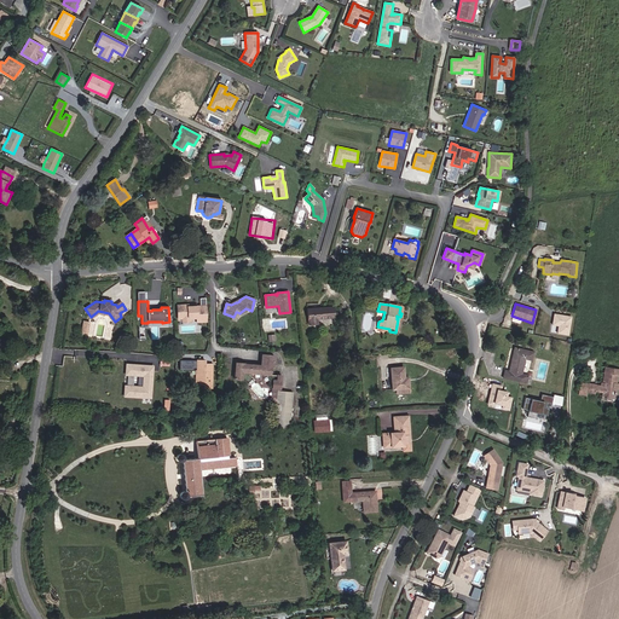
[(207,322),(206,306),(201,306),(191,307),(191,308),(187,308),(187,307),(187,305),(178,306),(178,319),(183,319),(185,318),(189,317),(190,318),(197,318),(197,322),(207,322)]
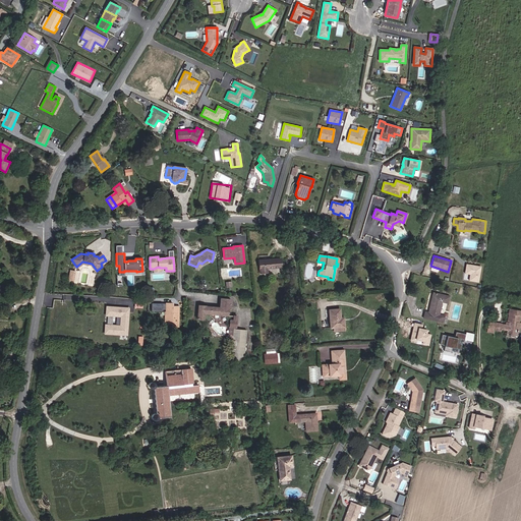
[(267,269),(281,268),(280,258),(258,261),(259,273),(268,273),(267,269)]
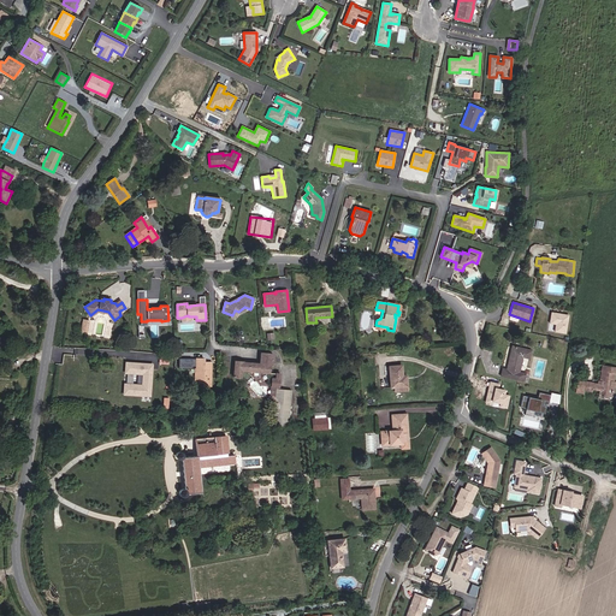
[(114,320),(108,312),(98,309),(90,315),(92,317),(98,313),(107,314),(112,321),(114,320)]
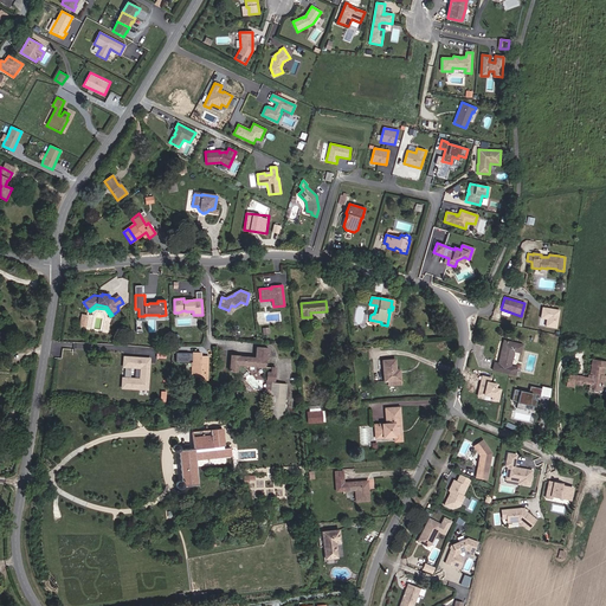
[(556,328),(560,309),(542,305),(540,317),(547,318),(546,326),(556,328)]
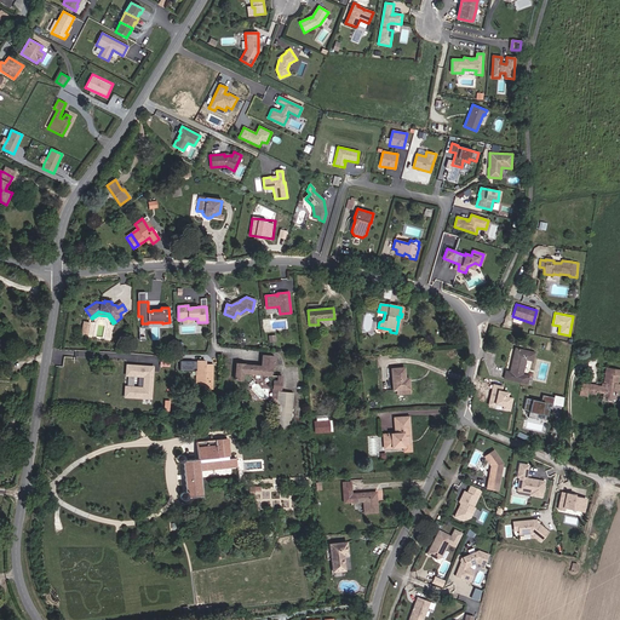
[(533,361),(534,352),(516,349),(515,355),(514,355),(510,372),(505,371),(504,379),(527,384),(529,377),(522,374),(526,360),(533,361)]
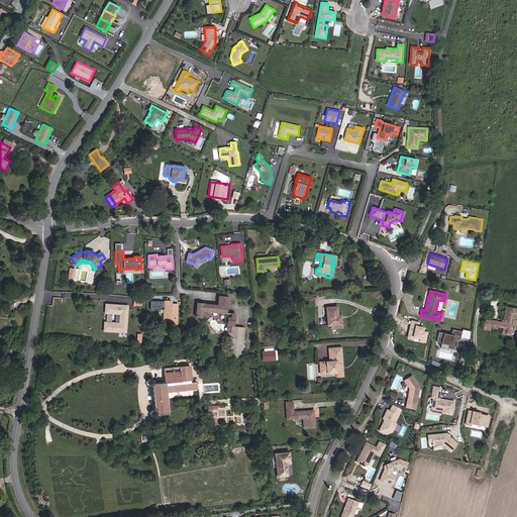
[(217,306),(197,304),(195,317),(204,318),(206,320),(211,316),(209,313),(209,312),(225,314),(226,307),(228,307),(229,297),(218,296),(217,306)]
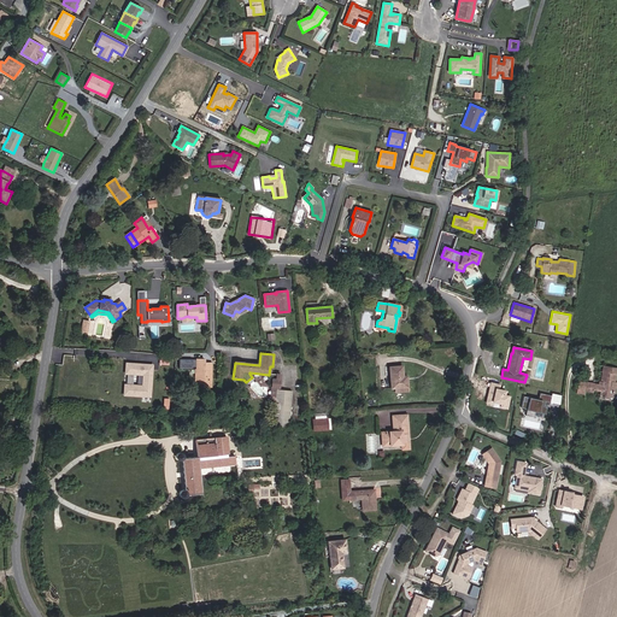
[(204,386),(211,386),(211,363),(204,363),(204,359),(197,359),(197,360),(192,360),(192,359),(178,359),(178,369),(184,369),(184,368),(197,368),(195,382),(204,382),(204,386)]
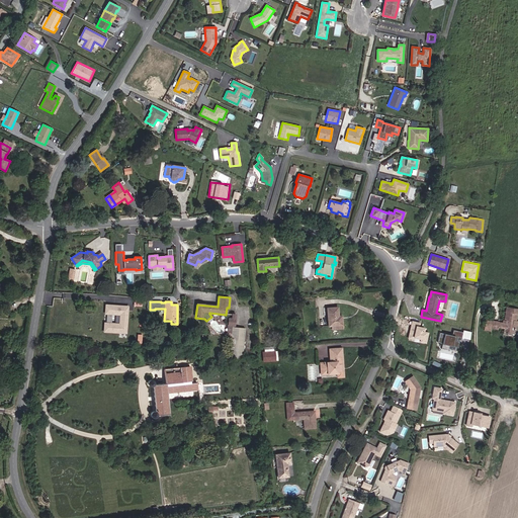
[(104,322),(103,332),(127,333),(130,305),(105,304),(104,314),(120,315),(119,323),(104,322)]
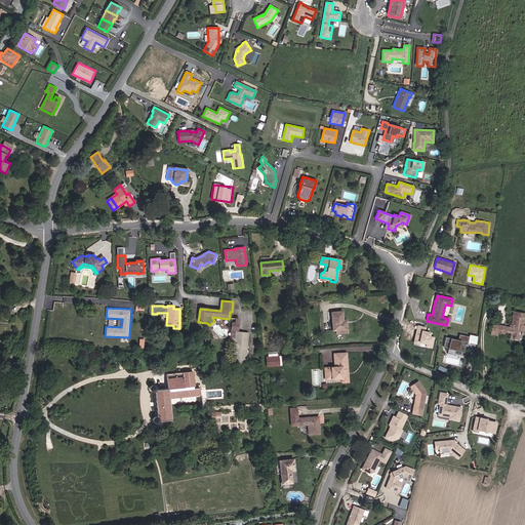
[(524,325),(523,325),(524,319),(524,318),(524,313),(514,311),(512,325),(511,324),(511,327),(499,325),(498,332),(505,333),(505,332),(511,333),(511,334),(515,335),(515,337),(521,338),(522,329),(524,330),(524,325)]
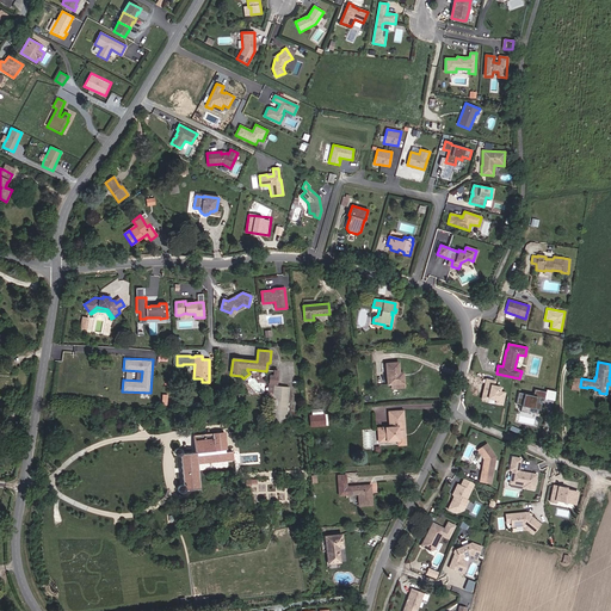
[(399,363),(386,364),(387,384),(390,384),(402,383),(403,383),(402,376),(400,376),(399,363)]
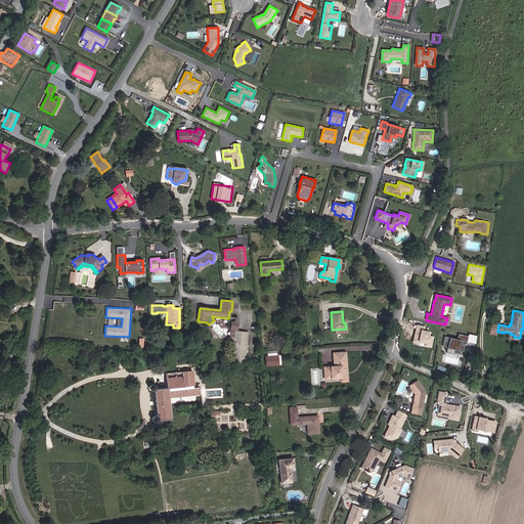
[(234,322),(230,321),(227,363),(245,364),(248,332),(236,331),(236,330),(237,318),(234,317),(234,322)]
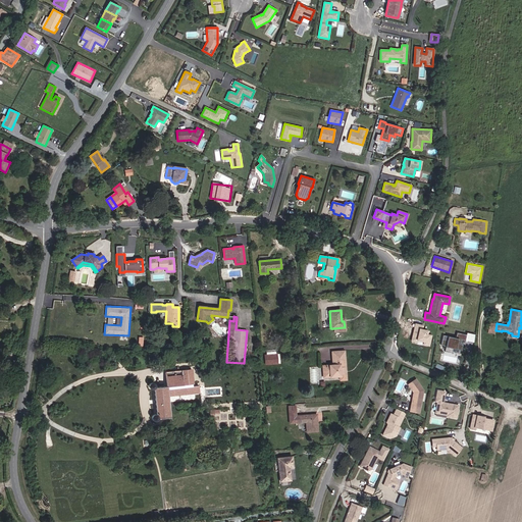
[(422,325),(415,324),(413,332),(414,332),(414,334),(413,334),(411,341),(416,342),(417,340),(424,342),(423,345),(428,346),(431,335),(426,334),(427,330),(422,329),(422,325)]
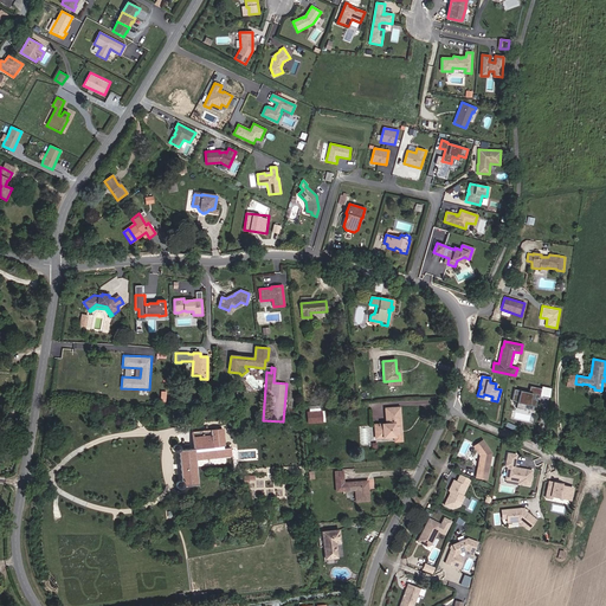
[(541,388),(530,386),(529,393),(514,389),(511,400),(517,401),(516,408),(524,410),(526,405),(535,407),(537,400),(534,399),(535,394),(540,395),(541,388)]
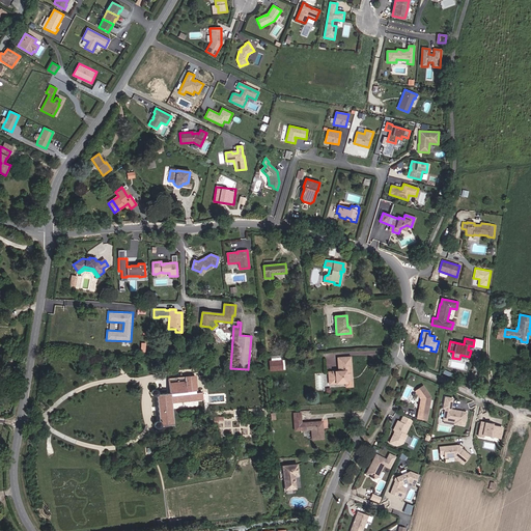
[(338,371),(331,372),(332,384),(345,383),(345,387),(353,386),(352,381),(350,381),(350,376),(352,376),(350,357),(337,358),(338,368),(341,367),(341,371),(338,371)]
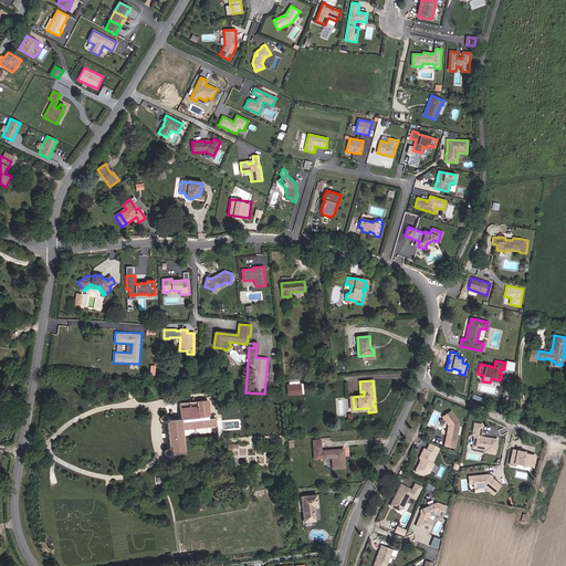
[(301,385),(287,386),(289,396),(301,395),(301,385)]
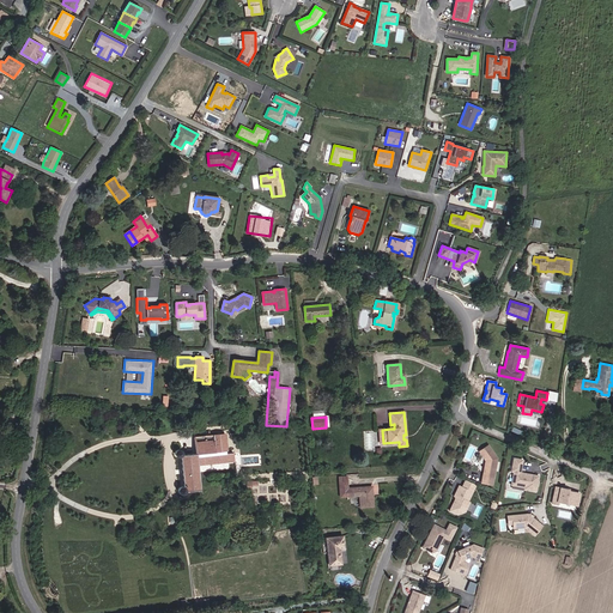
[(226,443),(225,434),(213,435),(214,447),(226,445),(226,443)]
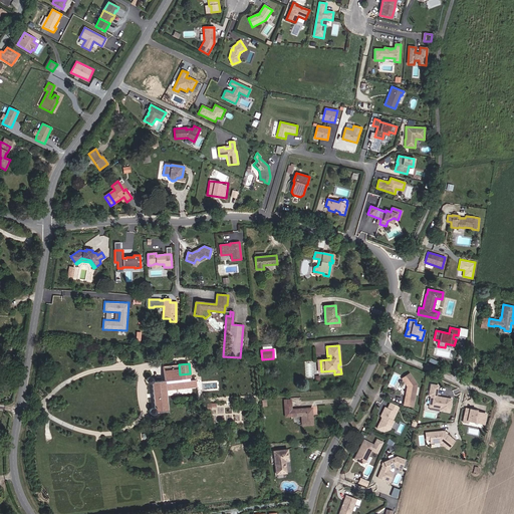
[(164,380),(153,381),(154,380),(153,378),(153,377),(151,377),(150,376),(149,377),(147,377),(147,378),(146,380),(147,381),(147,382),(149,383),(150,383),(151,383),(152,383),(154,408),(153,408),(151,408),(150,409),(149,410),(149,412),(149,413),(150,414),(151,415),(153,415),(154,415),(155,414),(156,413),(168,411),(166,390),(183,388),(183,389),(202,387),(202,381),(198,382),(196,371),(190,371),(190,373),(180,374),(179,364),(163,366),(164,380)]
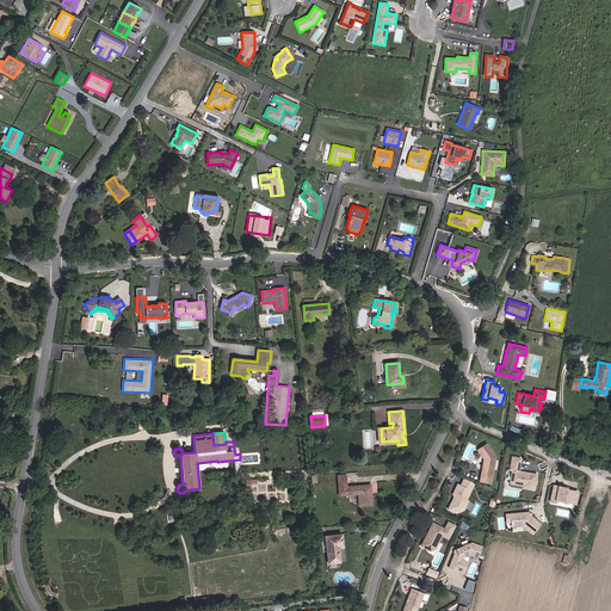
[(495,456),(486,444),(477,450),(483,458),(483,457),(485,460),(485,461),(483,461),(480,481),(491,483),(495,456)]
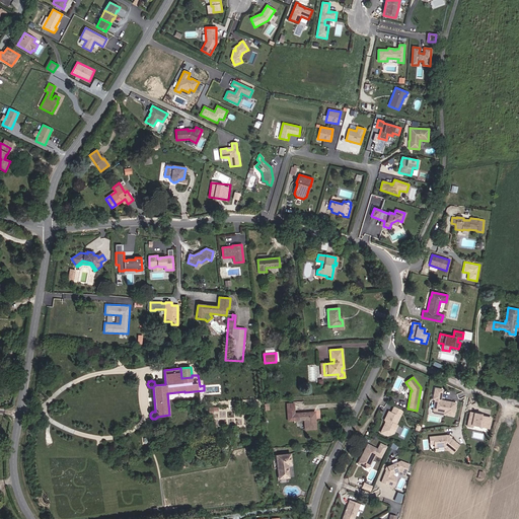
[(442,389),(435,388),(433,399),(435,399),(433,411),(444,413),(444,414),(453,416),(454,412),(455,411),(455,409),(455,408),(456,402),(450,402),(450,403),(444,402),(444,400),(440,400),(442,389)]
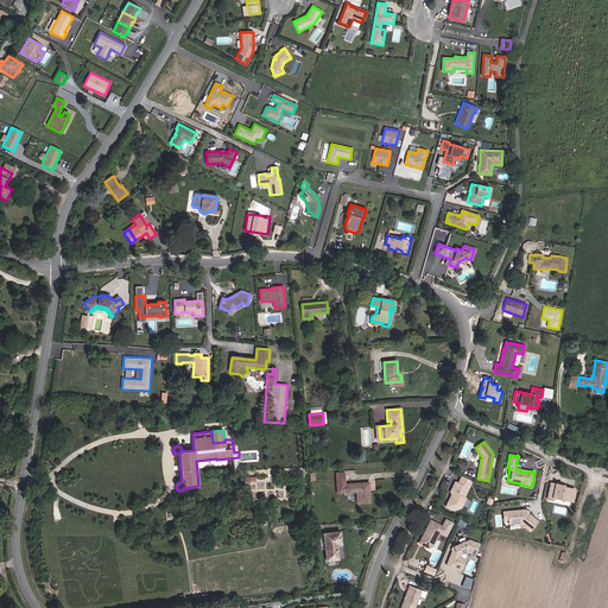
[(367,482),(348,485),(348,492),(356,492),(358,504),(371,502),(369,492),(368,492),(367,482)]
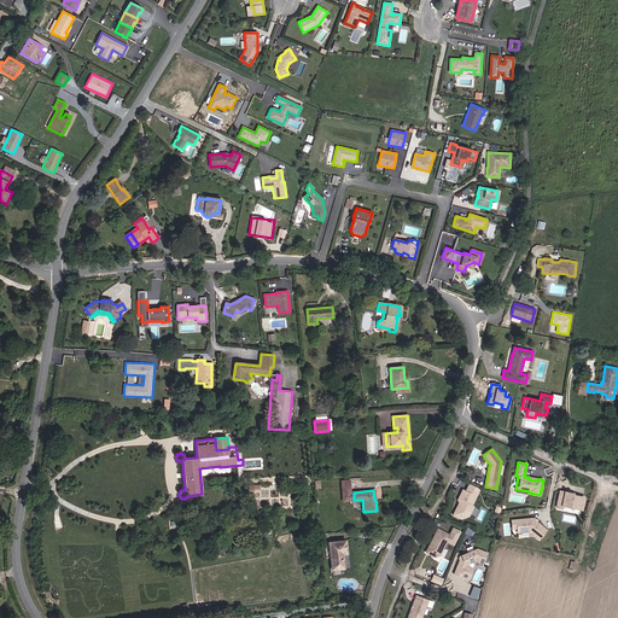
[(458,500),(460,501),(453,514),(459,518),(462,513),(465,512),(470,514),(472,507),(471,506),(477,494),(474,491),(472,495),(466,491),(462,490),(458,500)]
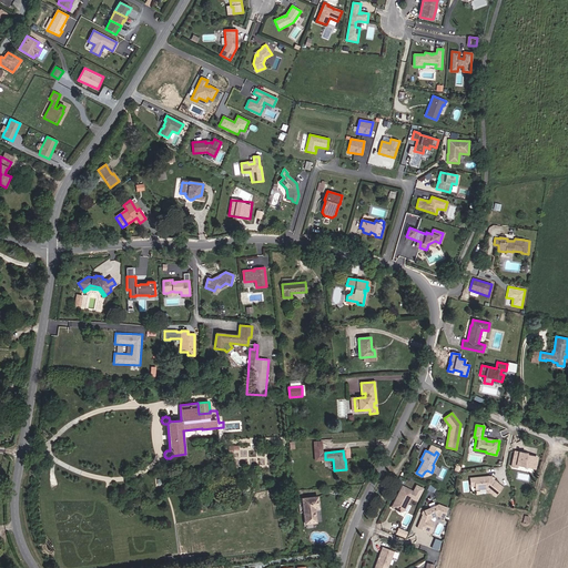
[(514,453),(511,467),(516,467),(517,465),(531,468),(531,464),(535,465),(536,457),(527,455),(525,455),(525,454),(520,453),(518,453),(518,454),(514,453)]
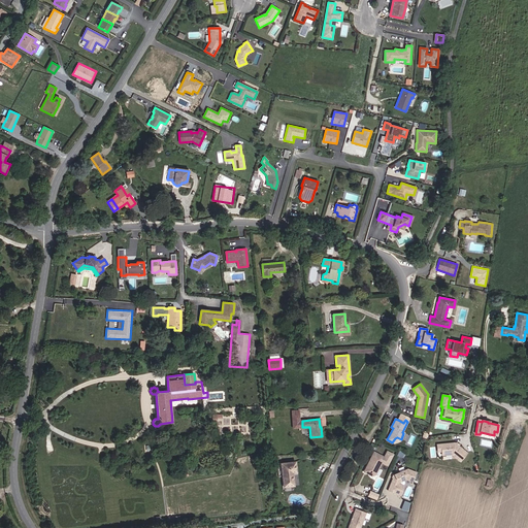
[(455,443),(437,444),(437,452),(441,452),(442,455),(452,454),(460,461),(467,453),(458,446),(457,446),(456,444),(456,443),(455,443)]
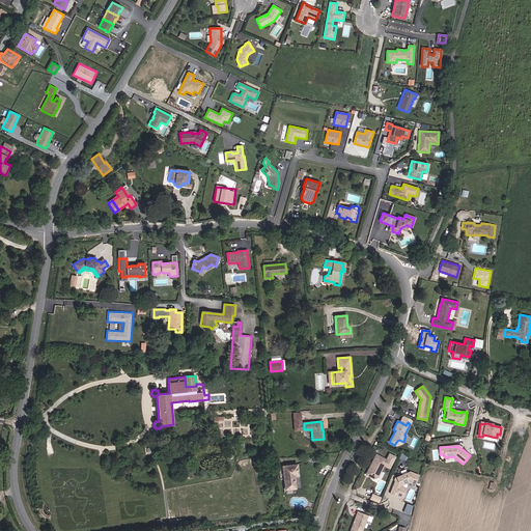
[(386,459),(375,454),(367,474),(369,475),(369,476),(373,478),(378,477),(384,465),(389,468),(395,456),(389,453),(386,459)]
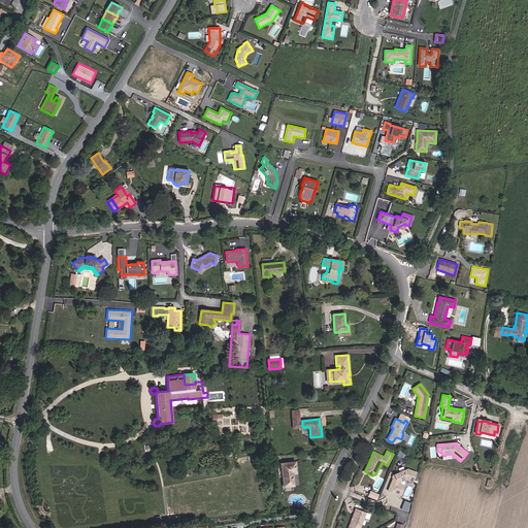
[(295,462),(281,463),(284,487),(294,486),(292,472),(296,472),(295,462)]
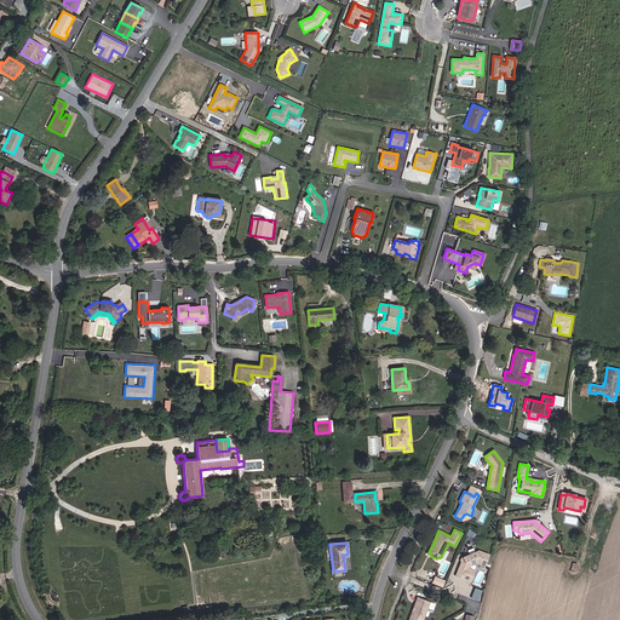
[(478,551),(463,558),(455,577),(470,583),(474,573),(472,570),(469,568),(470,564),(476,562),(484,566),(488,555),(478,551)]
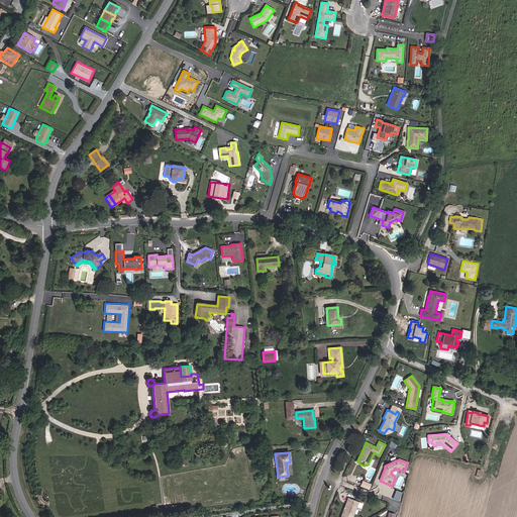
[(363,480),(360,486),(370,489),(372,484),(363,480)]
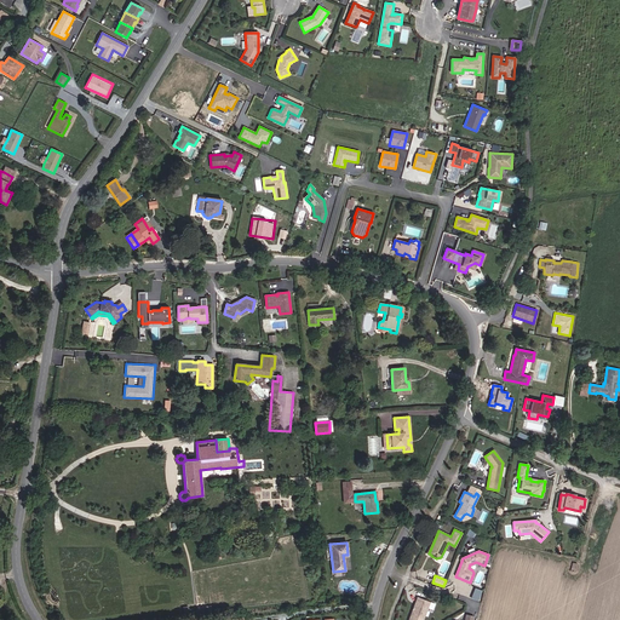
[(478,602),(482,591),(475,589),(471,598),(478,602)]
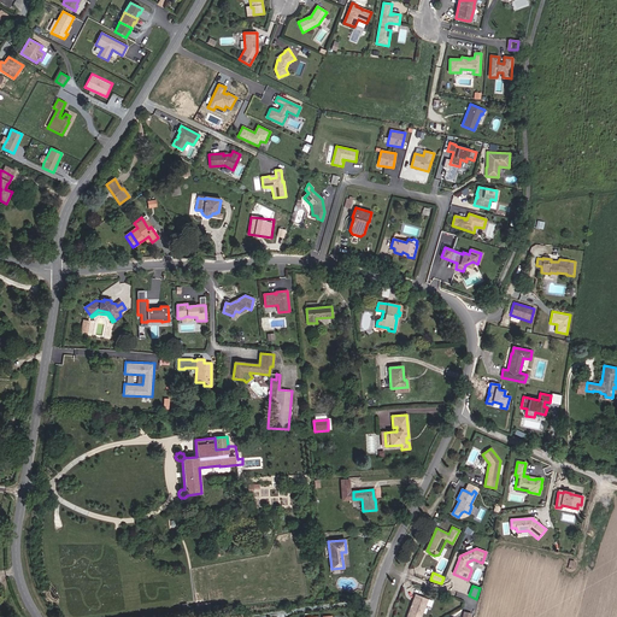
[(415,594),(406,616),(421,616),(428,599),(415,594)]
